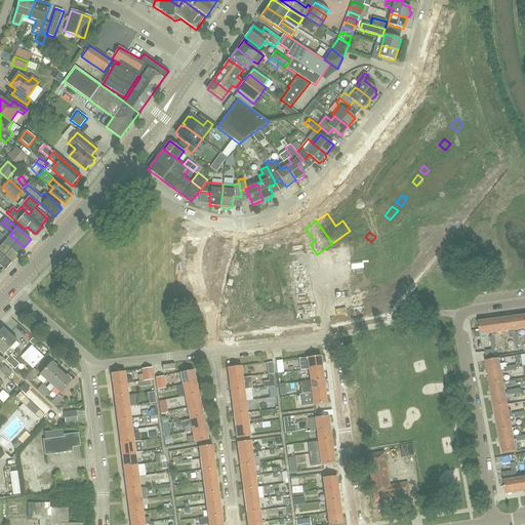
[(0,239),(17,254),(24,247),(10,235),(7,239),(0,233),(0,239)]
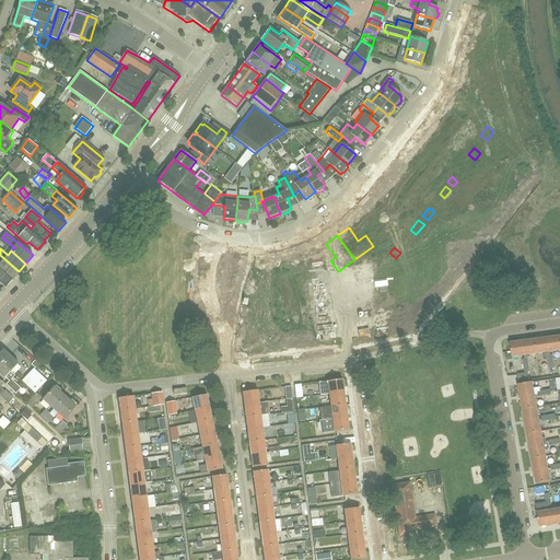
[(0,263),(0,268),(12,279),(19,271),(0,255),(0,261),(0,263)]
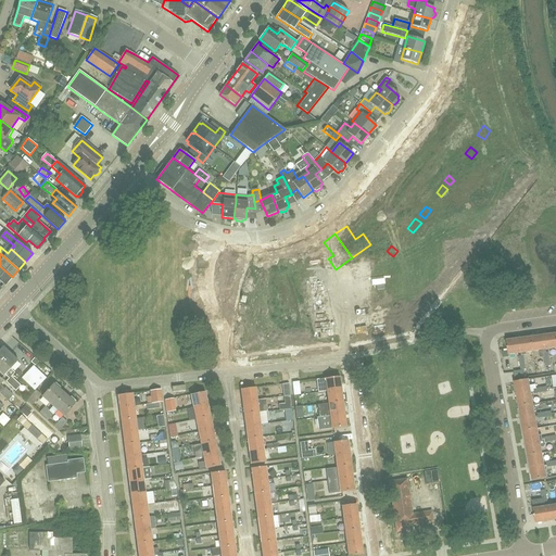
[(0,281),(4,286),(12,277),(0,266),(0,281)]
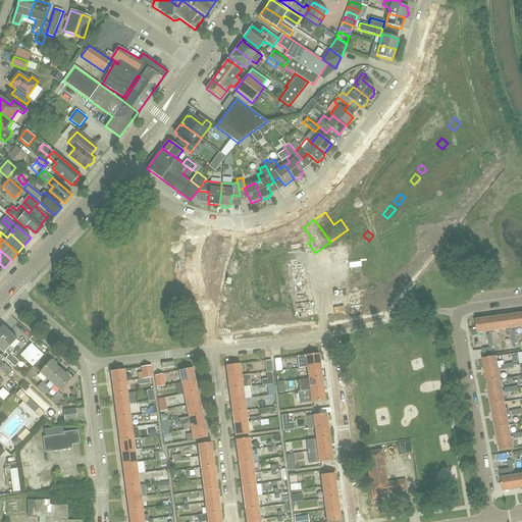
[(521,326),(521,312),(511,315),(513,328),(521,326)]
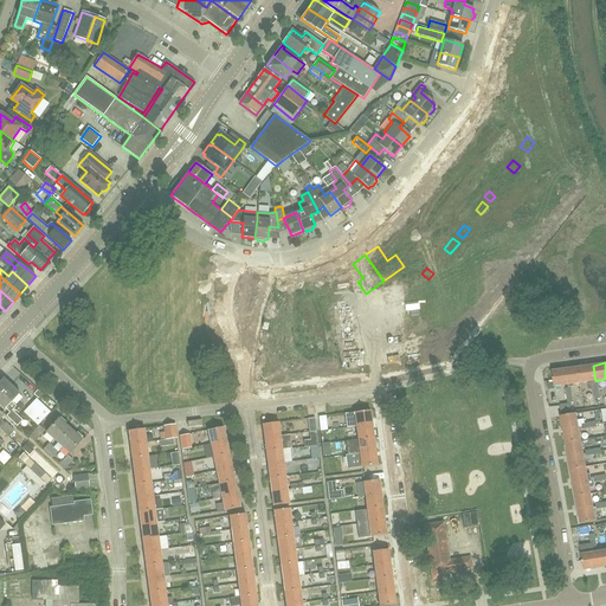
[(595,381),(593,366),(579,367),(581,382),(588,382),(590,391),(593,389),(592,385),(595,384),(595,381)]
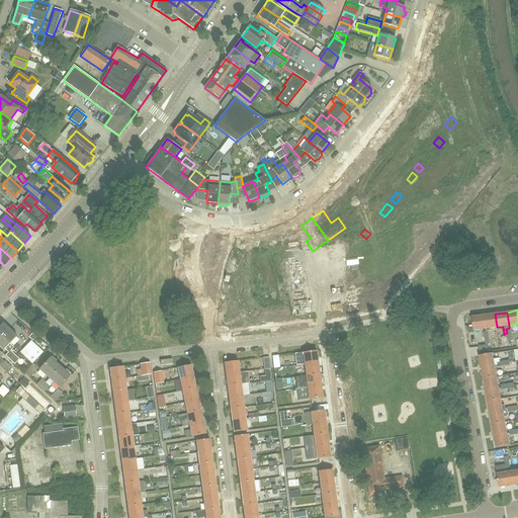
[(497,327),(495,314),(484,316),(486,329),(497,327)]
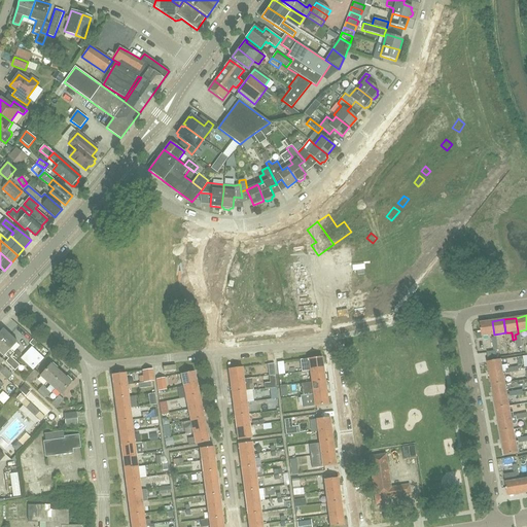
[(494,335),(492,321),(481,322),(482,337),(494,335)]
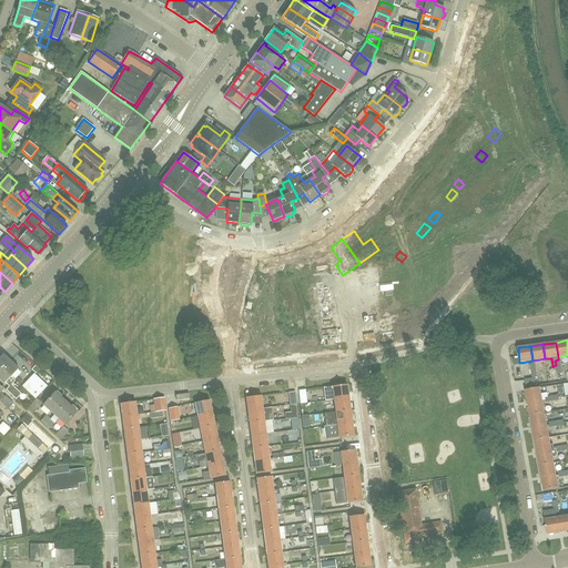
[(3,354),(0,357),(0,366),(11,377),(19,368),(3,354)]
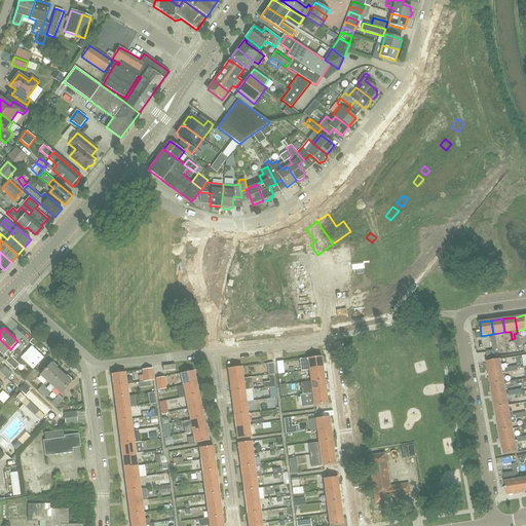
[(0,339),(0,352),(3,355),(4,354),(8,359),(5,362),(14,370),(20,365),(10,357),(13,352),(10,349),(0,339)]
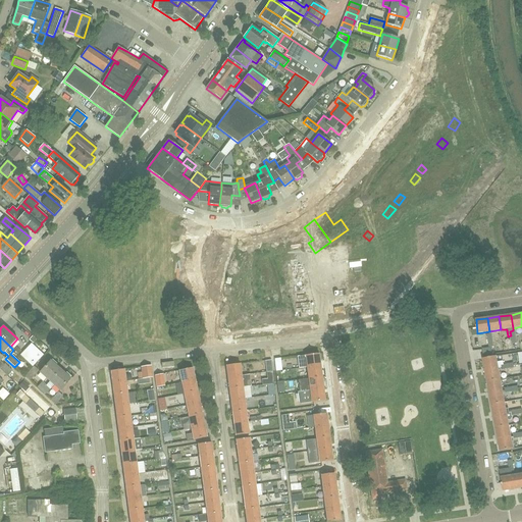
[(36,353),(31,359),(37,363),(41,358),(36,353)]
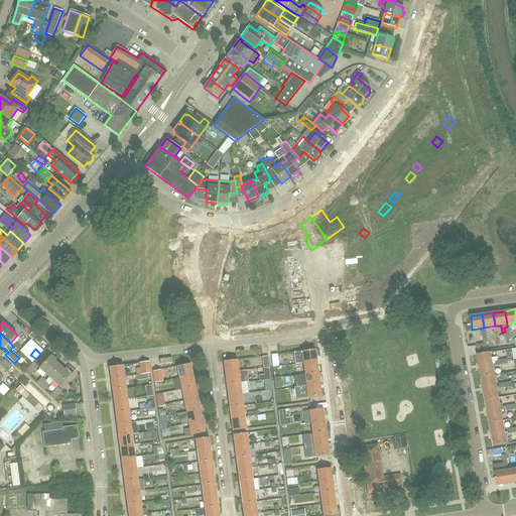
[(303,363),(316,362),(315,350),(293,353),(295,365),(303,364),(303,363)]
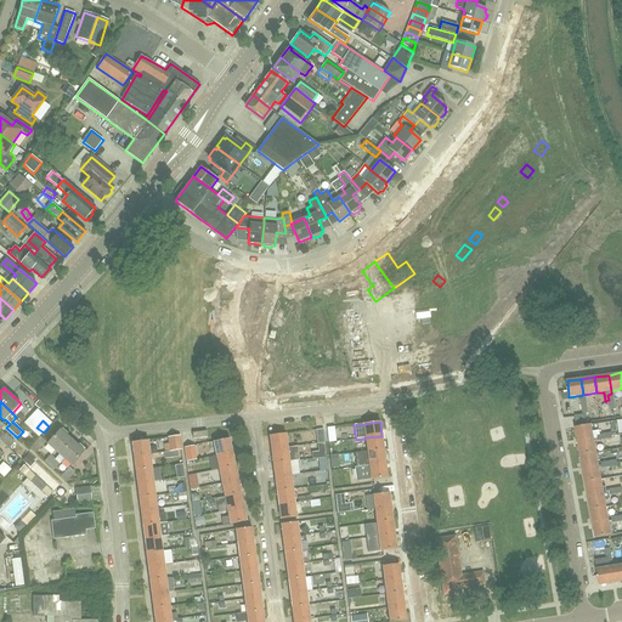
[(0,439),(10,448),(16,442),(6,434),(5,435),(0,430),(4,428),(0,424),(0,439)]
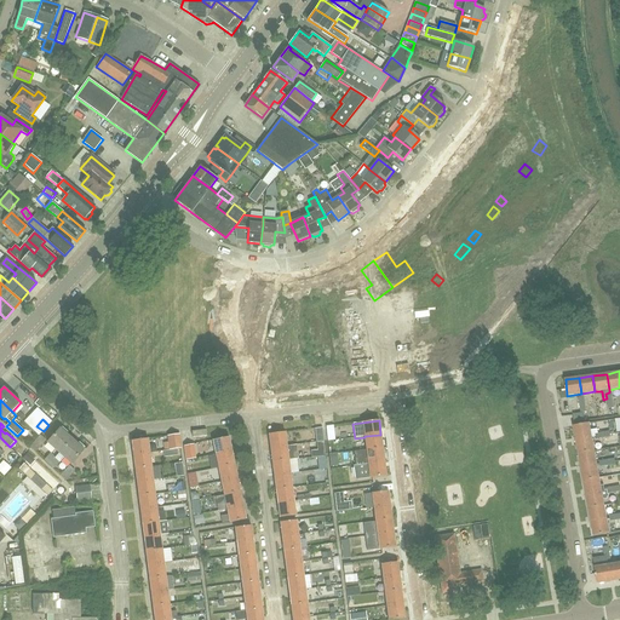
[(591,430),(590,423),(573,426),(575,440),(592,437),(595,436),(595,434),(598,432),(597,429),(591,430)]
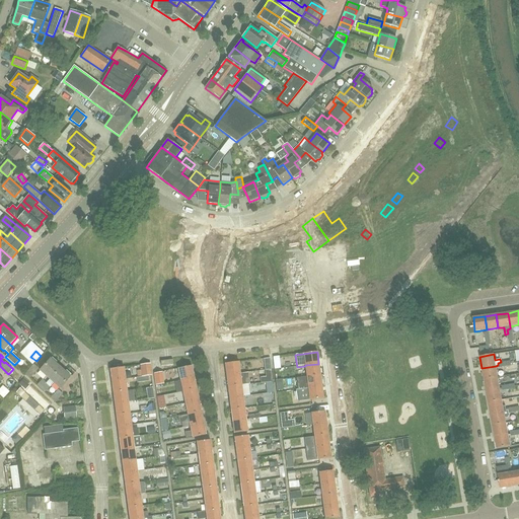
[(41,371),(50,380),(61,368),(51,359),(41,371)]
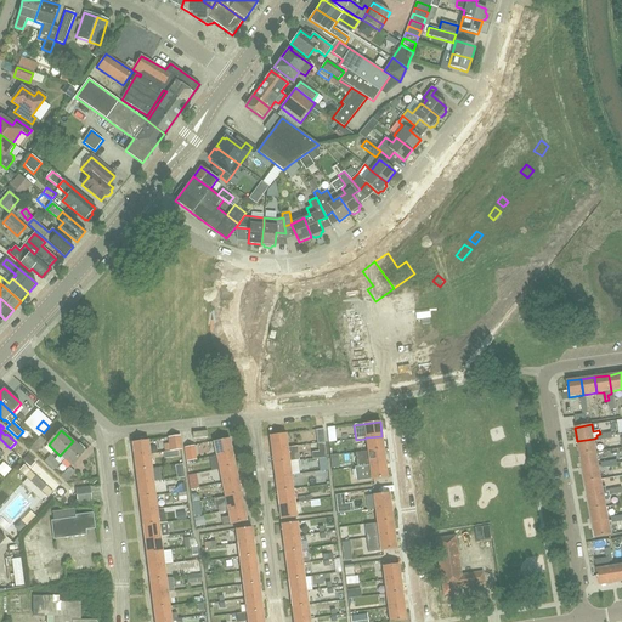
[(271,450),(288,447),(286,434),(270,436),(271,445),(271,450)]
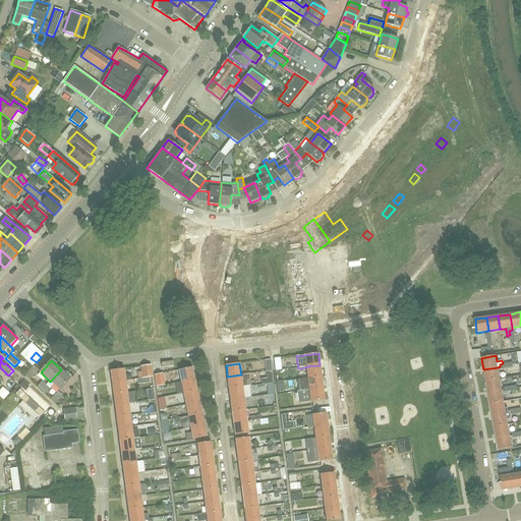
[(39,370),(34,366),(34,365),(24,375),(30,381),(39,370)]
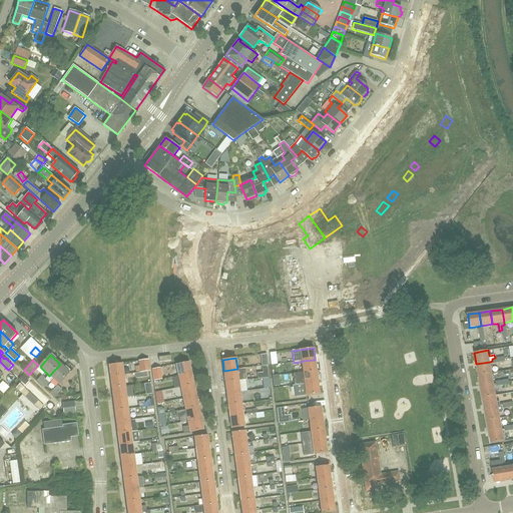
[(141,373),(149,372),(147,360),(139,361),(141,373)]
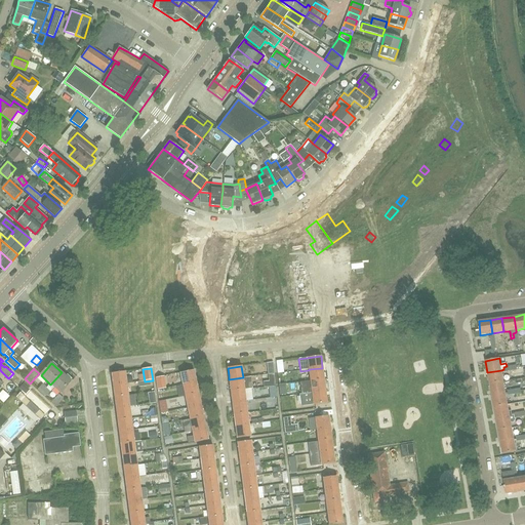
[(323,372),(322,368),(309,369),(309,370),(310,381),(324,379),(323,372)]
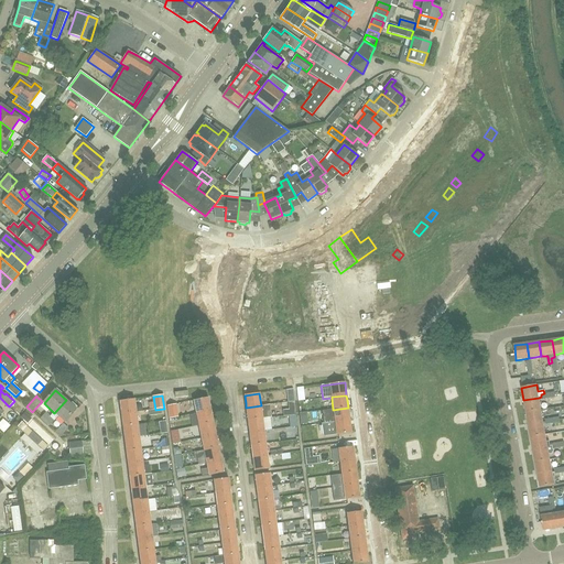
[(193,401),(196,413),(210,410),(208,398),(193,401)]
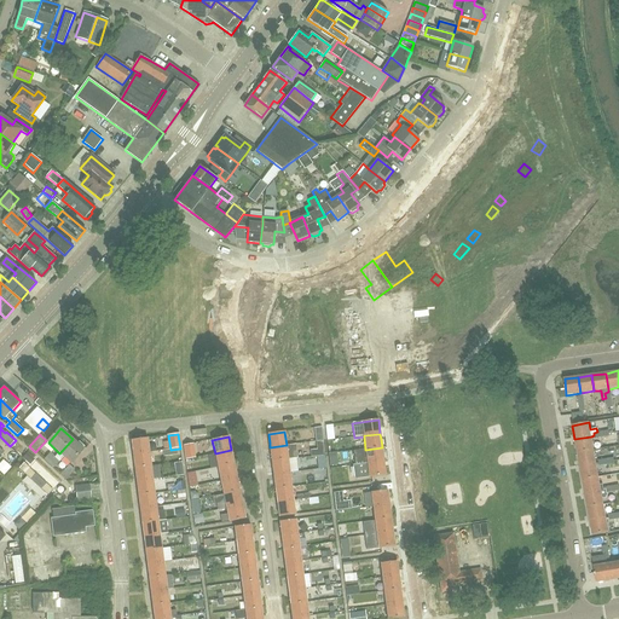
[(574,439),(578,452),(594,450),(591,437),(574,439)]
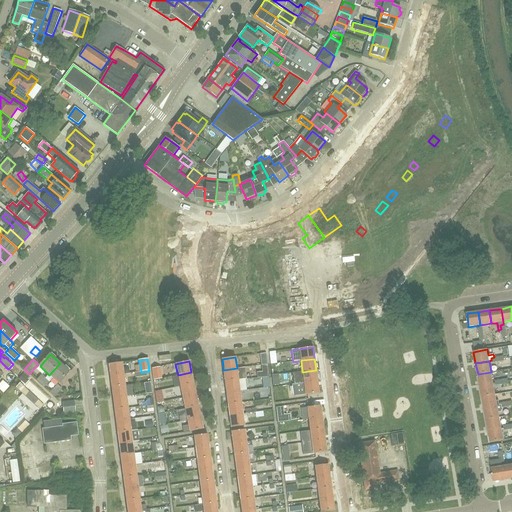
[(60,363),(49,375),(59,383),(69,372),(60,363)]
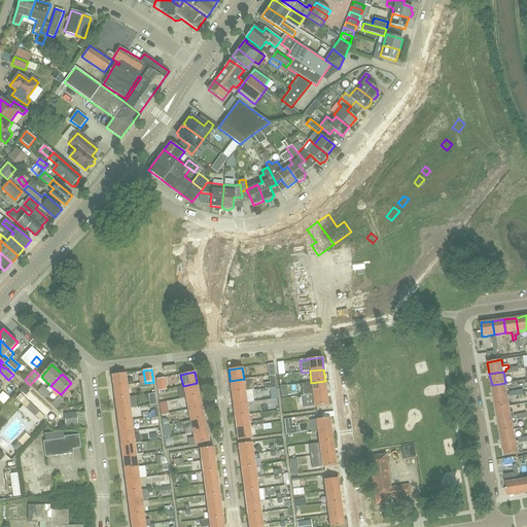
[(111,375),(113,387),(127,385),(126,374),(111,375)]
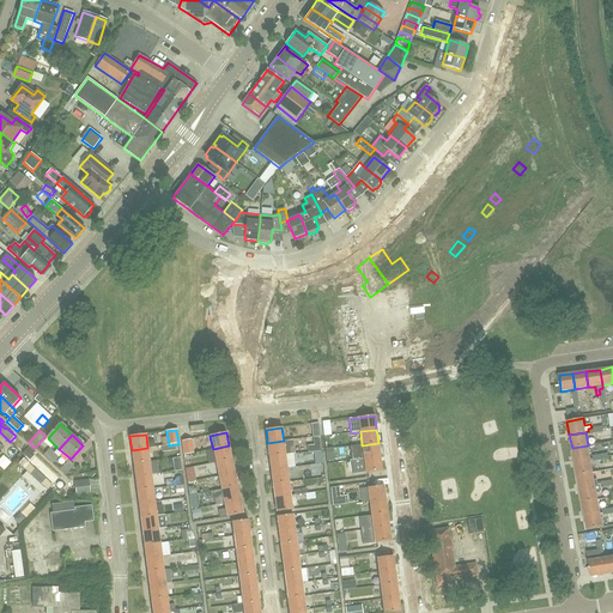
[(192,439),(182,442),(183,455),(193,454),(192,439)]
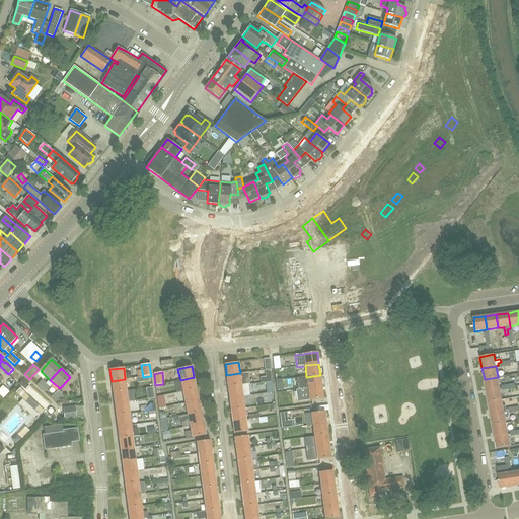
[(228,387),(241,385),(240,373),(226,375),(227,380),(228,387)]
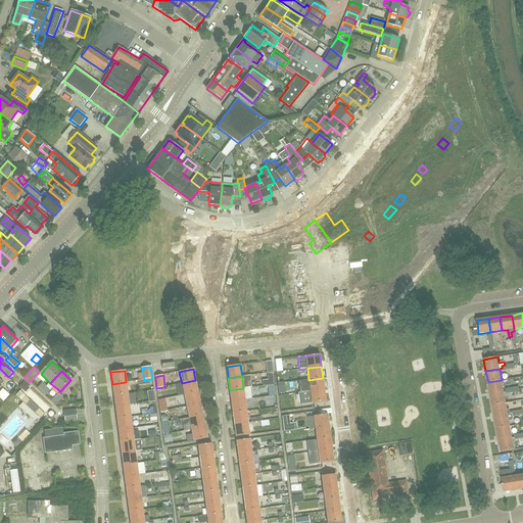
[(324,389),(324,385),(323,378),(308,380),(300,381),(302,392),(324,389)]
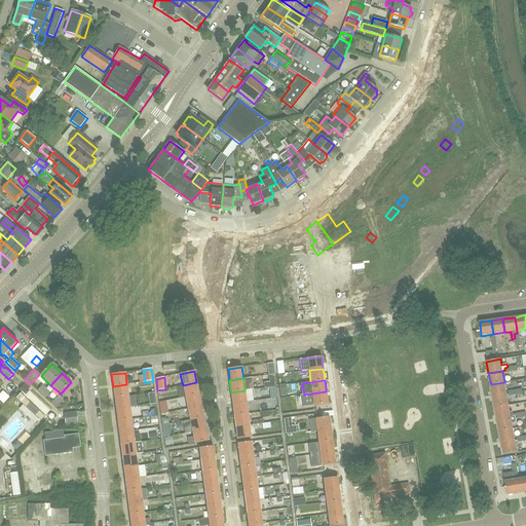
[(198,395),(196,382),(183,385),(185,397),(198,395)]
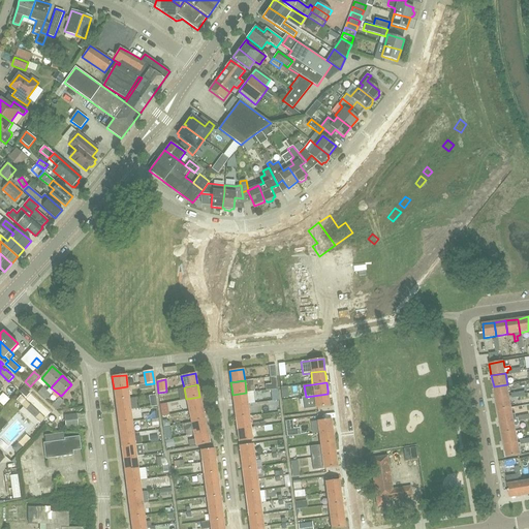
[(496,399),(509,396),(507,384),(494,386),(496,399)]
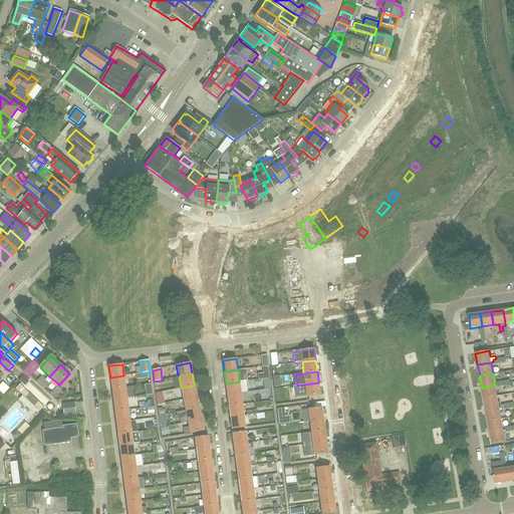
[(36,381),(40,387),(46,380),(41,375),(36,381)]
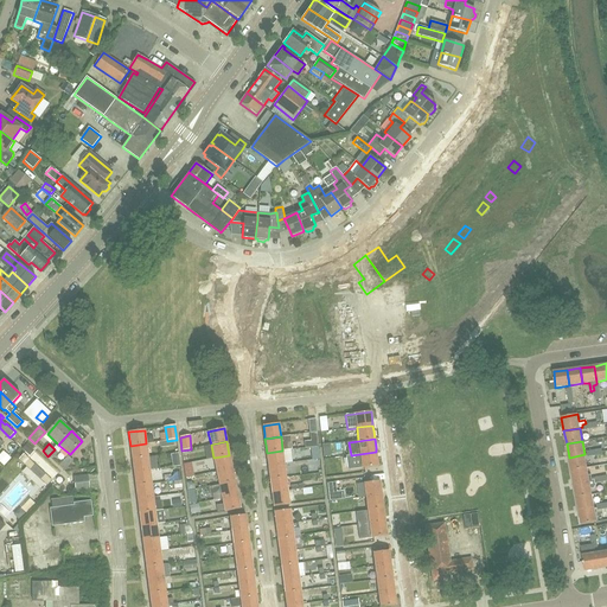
[(132,459),(148,458),(146,443),(131,446),(132,459)]
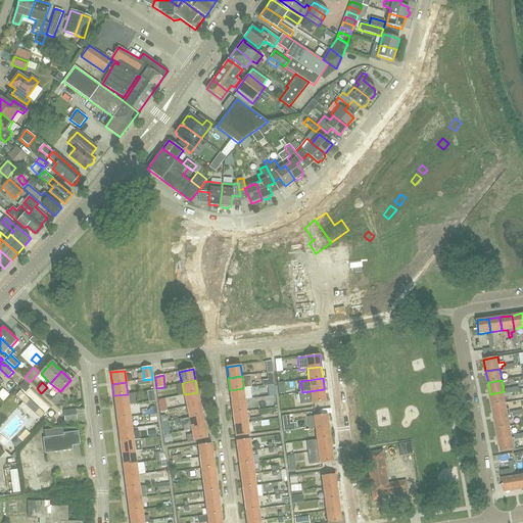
[(50,390),(47,387),(41,393),(45,396),(50,390)]
